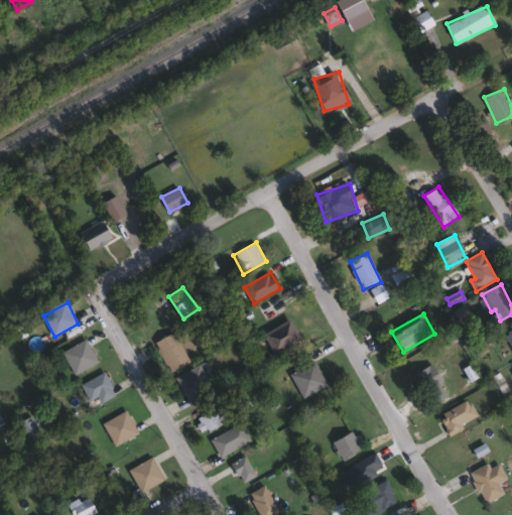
[(302,340),(275,355),(263,335),(290,318),(302,340)]
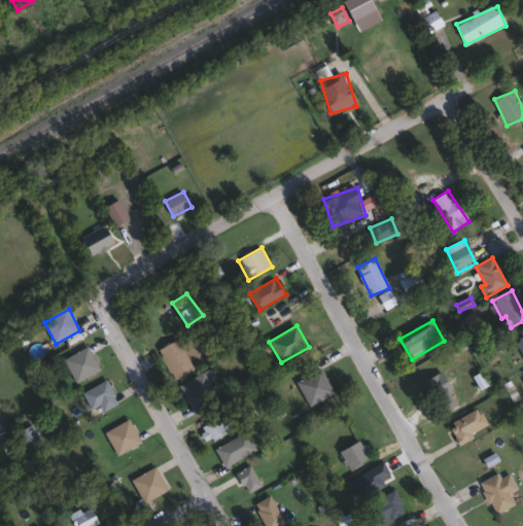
[(196,370),(177,380),(160,350),(178,340),(196,370)]
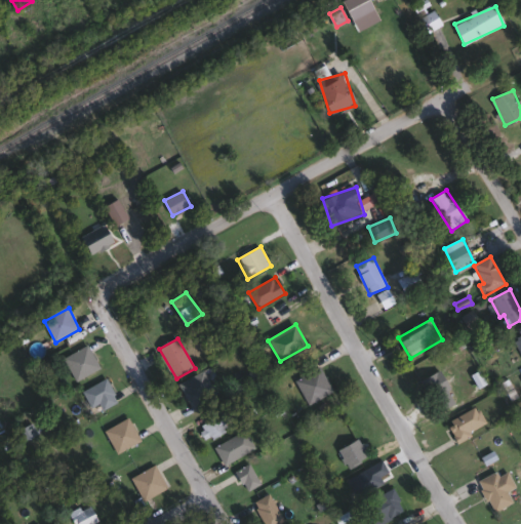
[(77,381),(65,358),(89,345),(102,368),(77,381)]
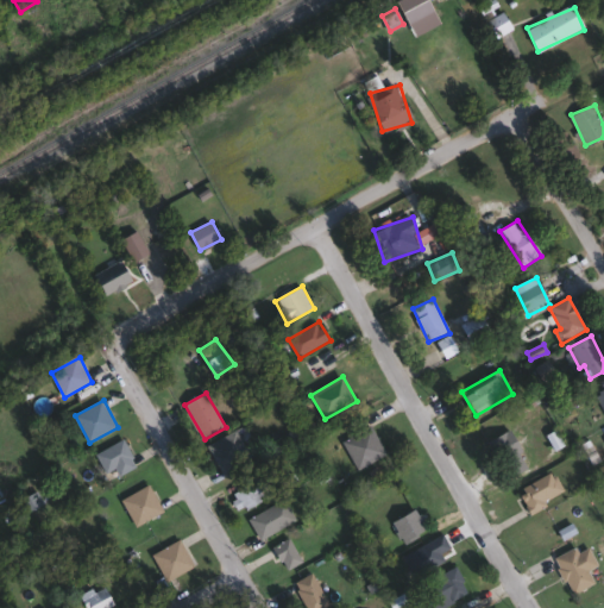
[(387,456),(357,469),(344,440),(375,427),(387,456)]
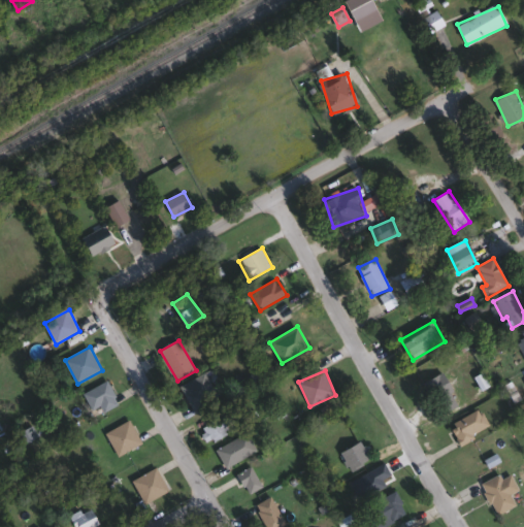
[(441,415),(424,383),(444,372),(461,404),(441,415)]
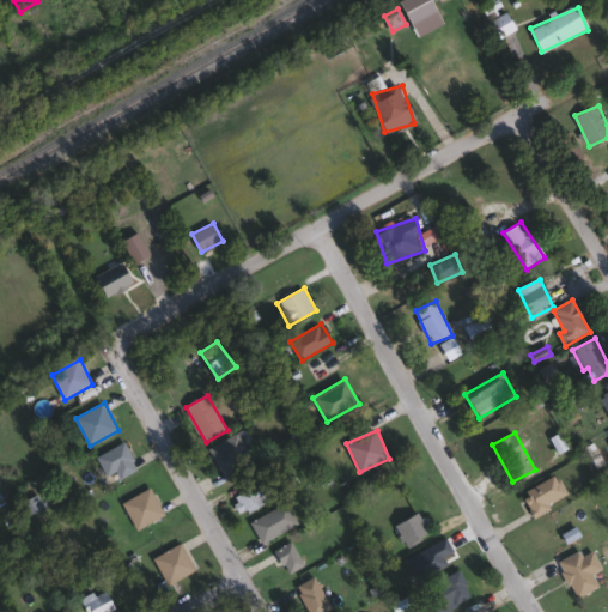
[(225,477),(211,448),(239,434),(254,462),(225,477)]
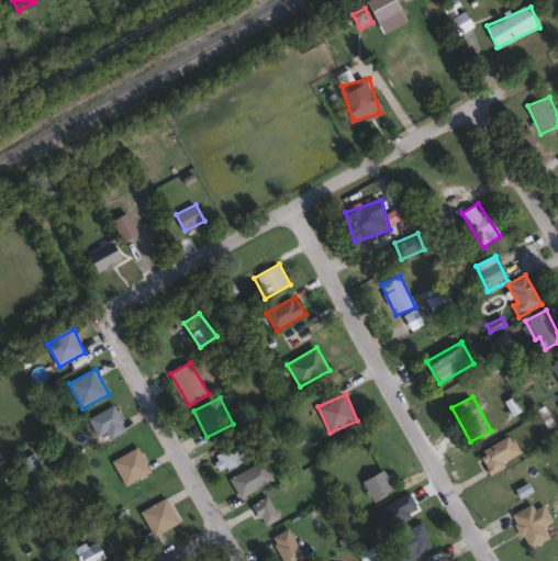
[(111,437),(109,433),(99,437),(90,417),(116,406),(126,430),(111,437)]
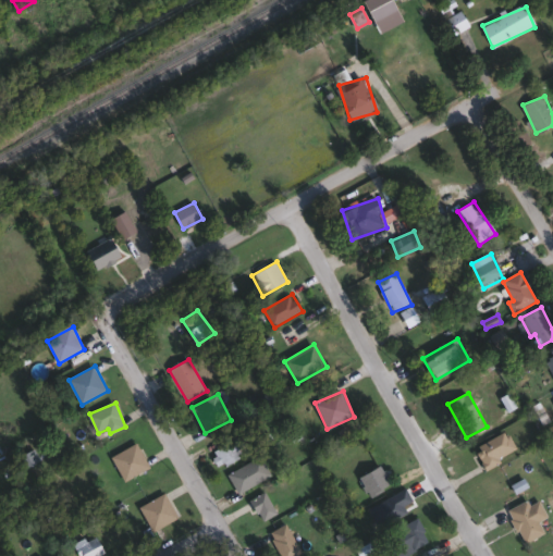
[(488,470),(475,449),(506,431),(519,452),(488,470)]
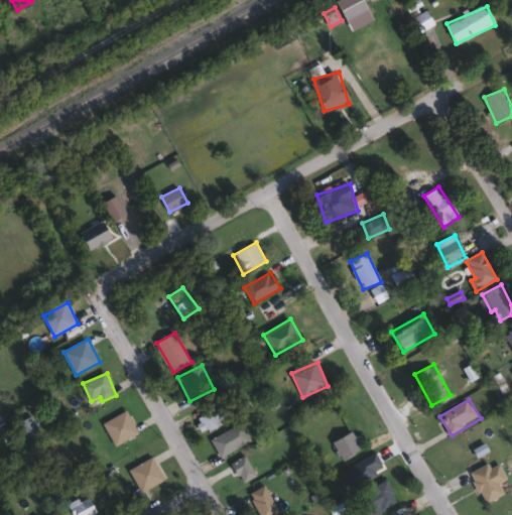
[(198,420),(222,404),(231,418),(207,434),(198,420)]
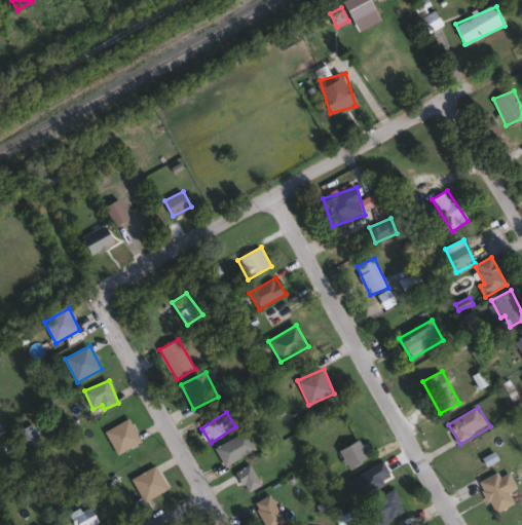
[(106,432),(129,418),(142,442),(118,455),(106,432)]
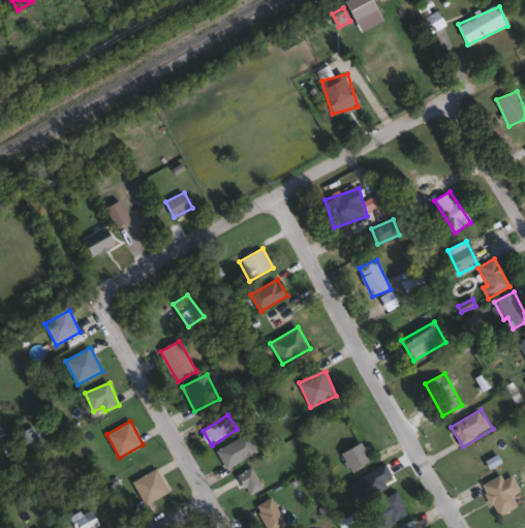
[(227,469),(217,451),(248,434),(258,452),(227,469)]
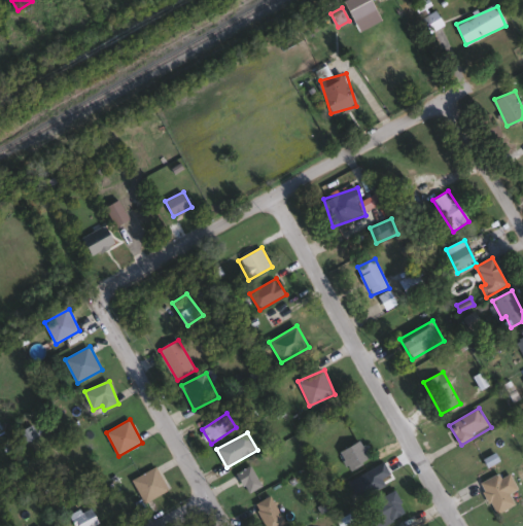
[(371,456),(352,469),(340,453),(359,440),(371,456)]
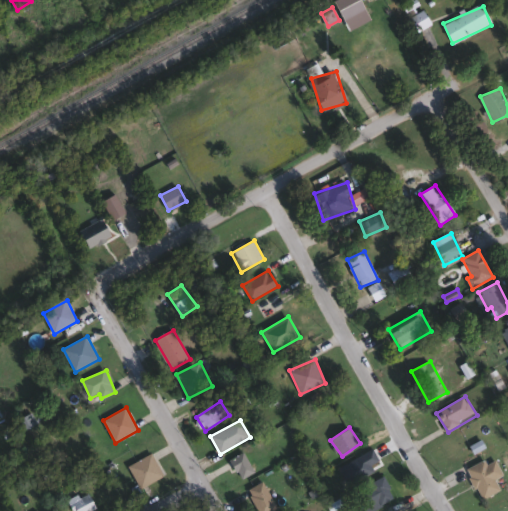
[(255,472),(241,480),(230,460),(244,452),(255,472)]
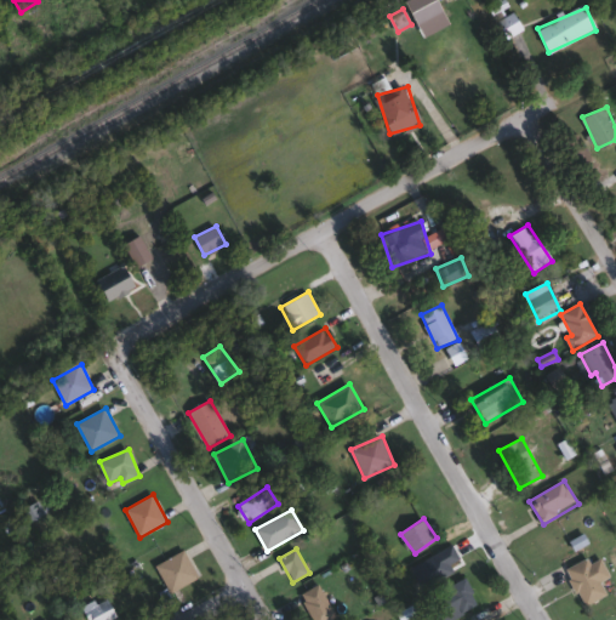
[(172,595),(157,567),(183,551),(200,578),(172,595)]
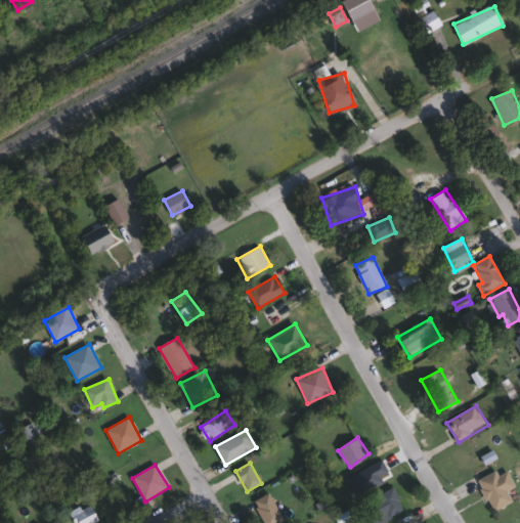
[(478,480),(496,472),(499,475),(508,471),(515,487),(508,491),(513,504),(491,512),(478,480)]
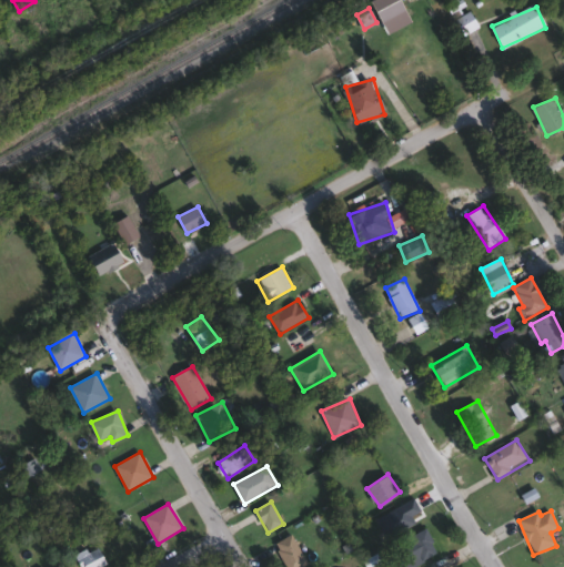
[(440,554),(414,566),(400,566),(390,547),(426,528),(440,554)]
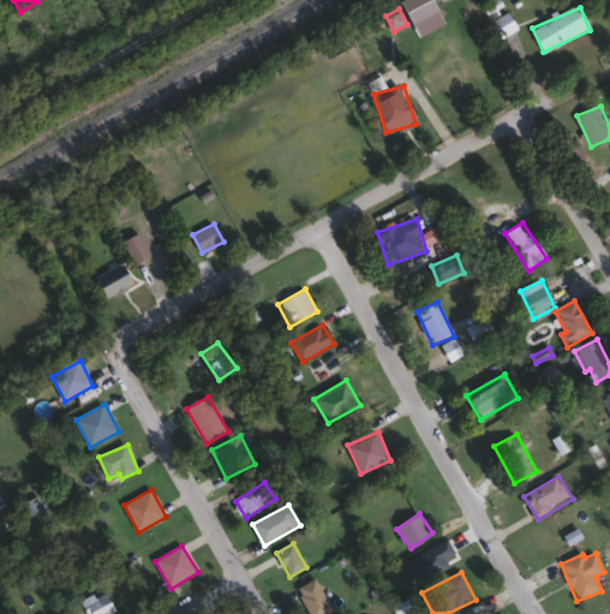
[(310,613),(297,589),(316,578),(334,610),(328,613),(310,613)]
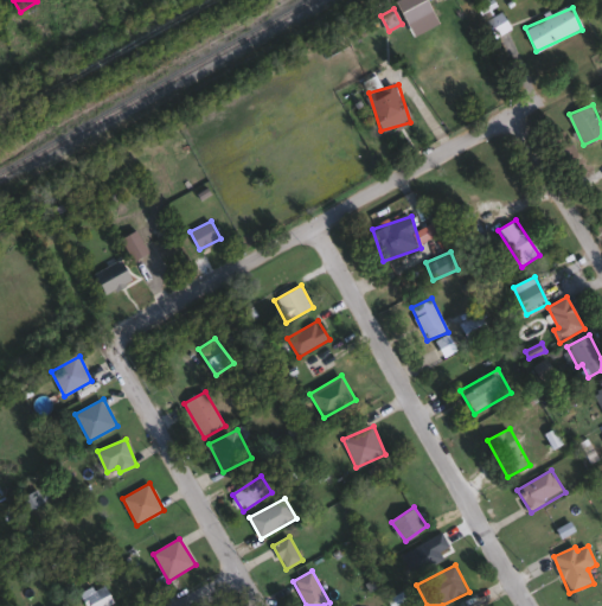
[(88,605),(83,594),(103,584),(115,604),(111,605),(88,605)]
